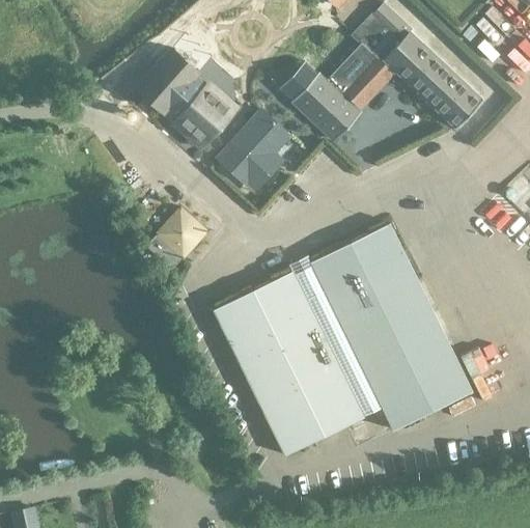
[(361,44),(381,61),(410,31),(383,4),(374,15),(352,34),(361,44)]
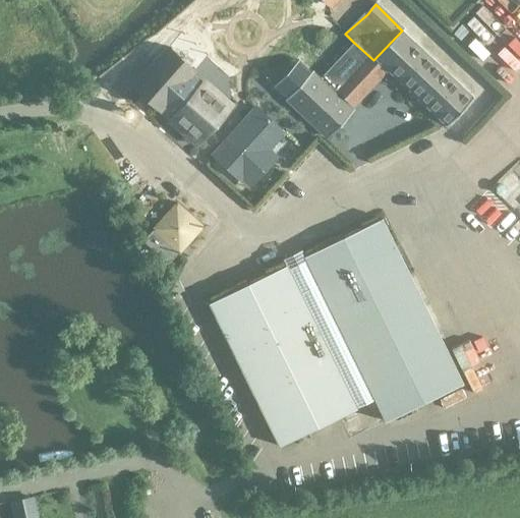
[(387,71),(447,128),(474,100),(403,33),(376,62),(387,71)]
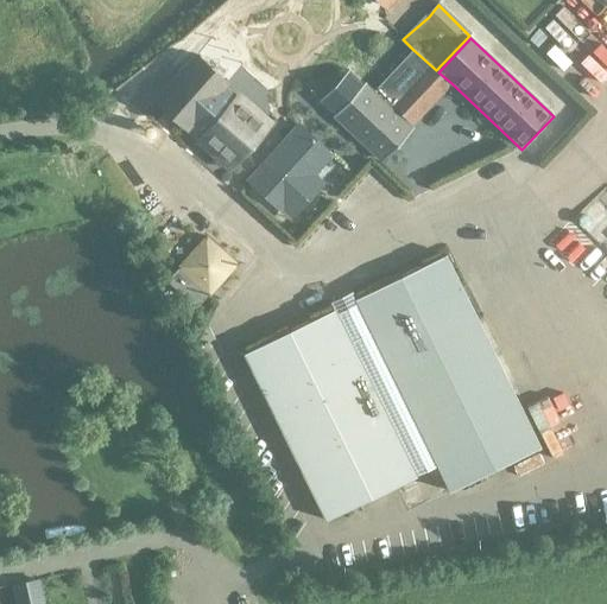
[(415,125),(416,126),(451,83),(436,70),(413,50),(377,89),(415,125)]
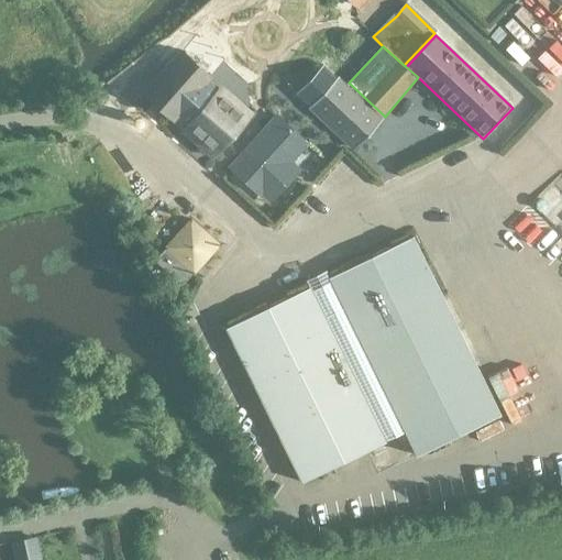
[(234,103),(232,106),(207,84),(211,78),(184,54),(145,97),(156,107),(158,103),(165,110),(163,112),(212,157),(249,117),(234,103)]
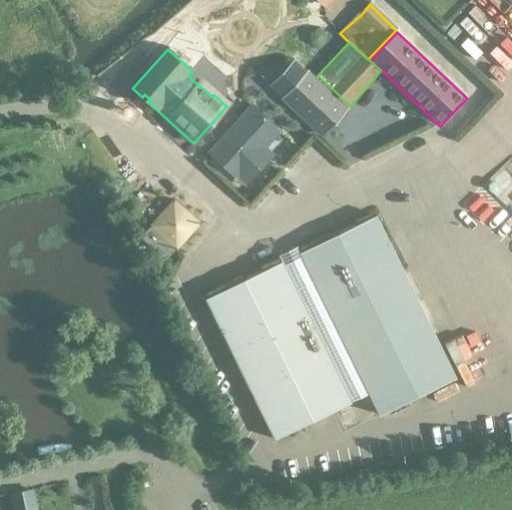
[(295,58),(270,84),(324,137),(350,105),(318,75),(295,58)]
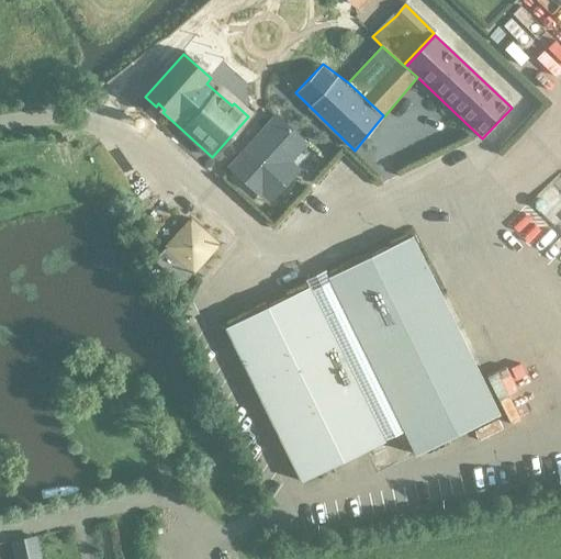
[(305,145),(277,119),(231,169),(259,197),(262,193),(271,202),(292,179),(283,170),(305,145)]
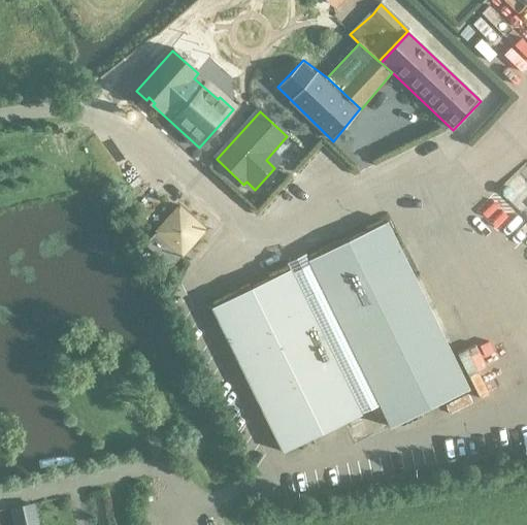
[(156,235),(182,258),(205,232),(179,208),(156,235)]
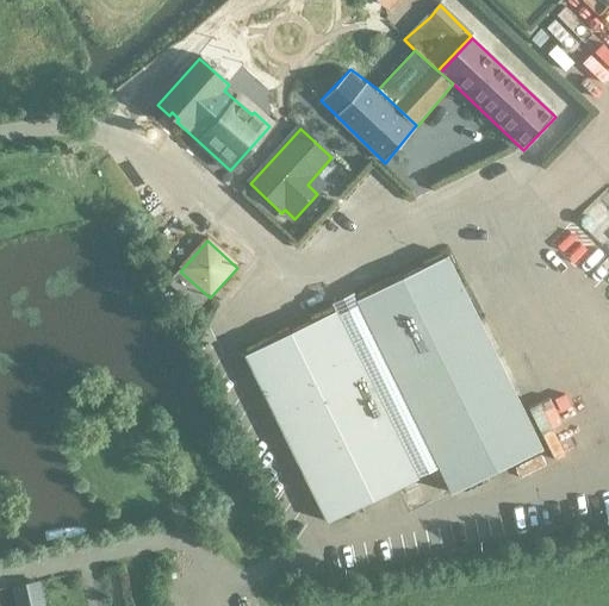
[(356,303),(433,458),(451,495),(544,451),(448,257),(356,303)]
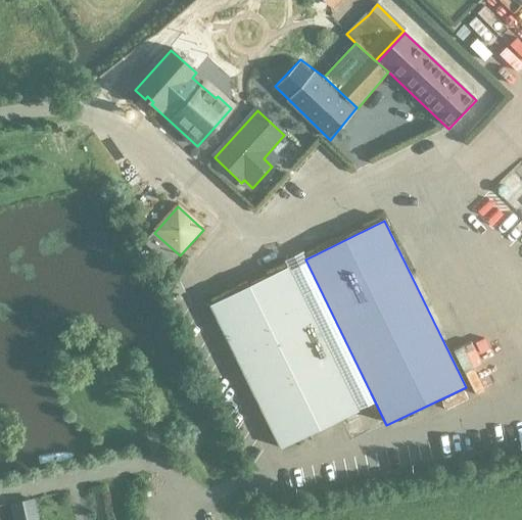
[(210,306),(252,393),(281,451),(360,412),(288,268),(210,306)]
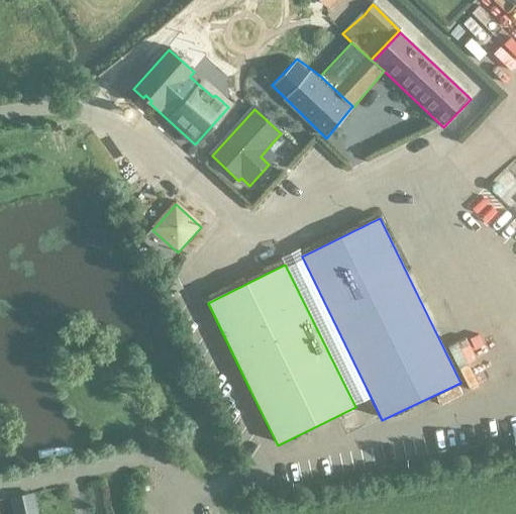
[(454,353),(462,376),(494,363),(485,341),(454,353)]
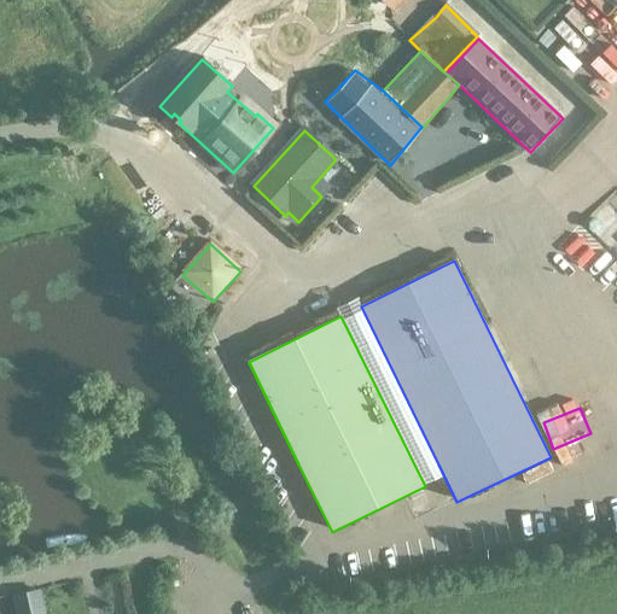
[(45,613),(40,589),(15,595),(18,613),(45,613)]
